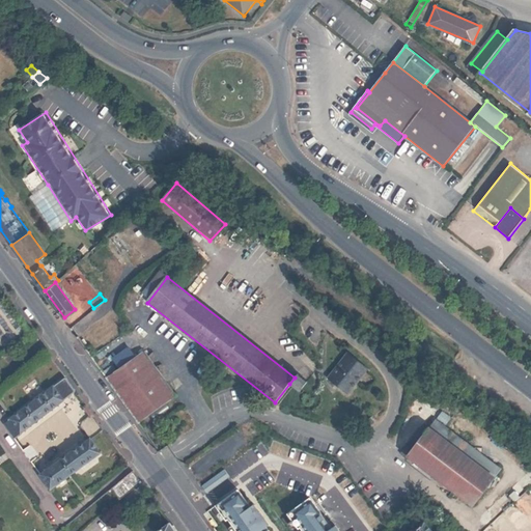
[(144,348),(106,376),(139,422),(145,418),(177,395),(144,348)]
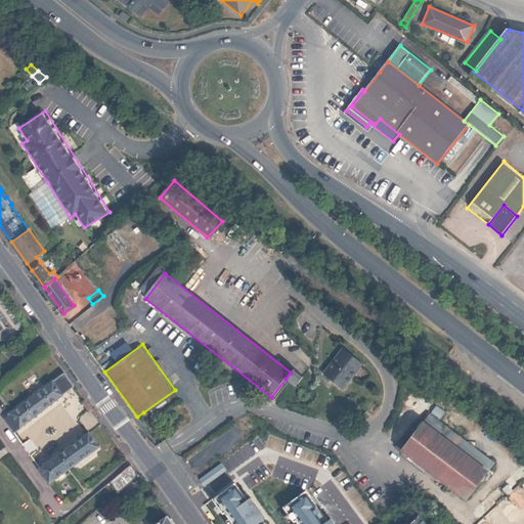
[(363,365),(345,348),(323,372),(343,389),(363,365)]
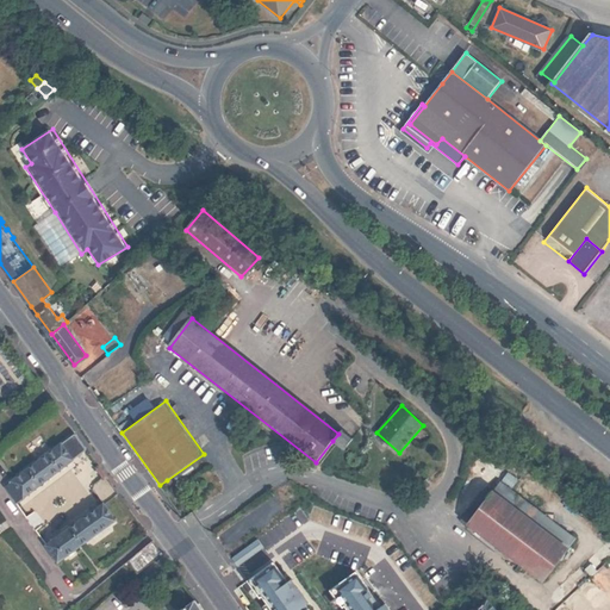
[(342,429),(338,434),(332,441),(343,450),(353,439),(342,429)]
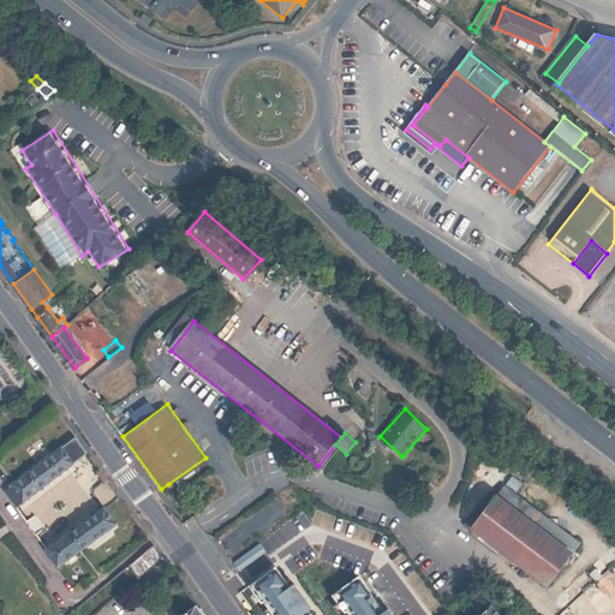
[(23,500),(87,453),(77,439),(76,436),(4,489),(16,507),(24,501),(23,500)]
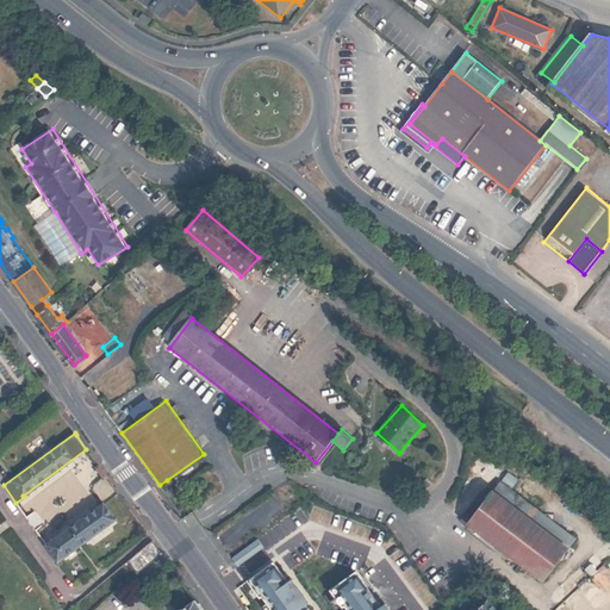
[(106,477),(99,466),(97,468),(104,479),(106,477)]
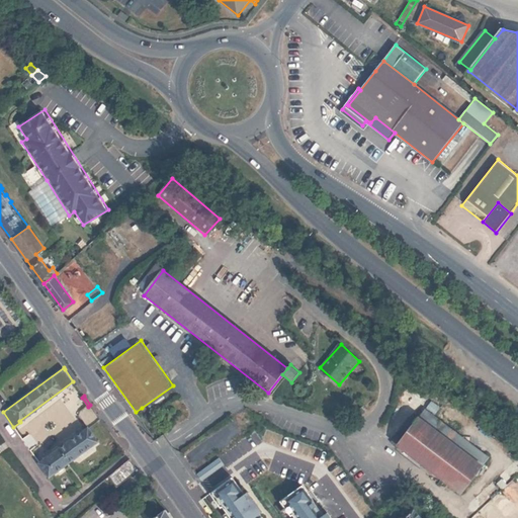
[(426,409),(419,418),(434,429),(441,420),(426,409)]
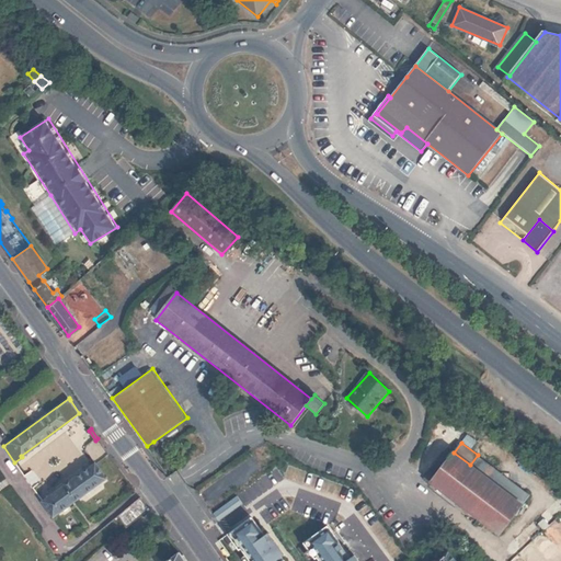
[(470,465),(454,453),(432,481),(500,533),(522,504),(500,488),(470,465)]
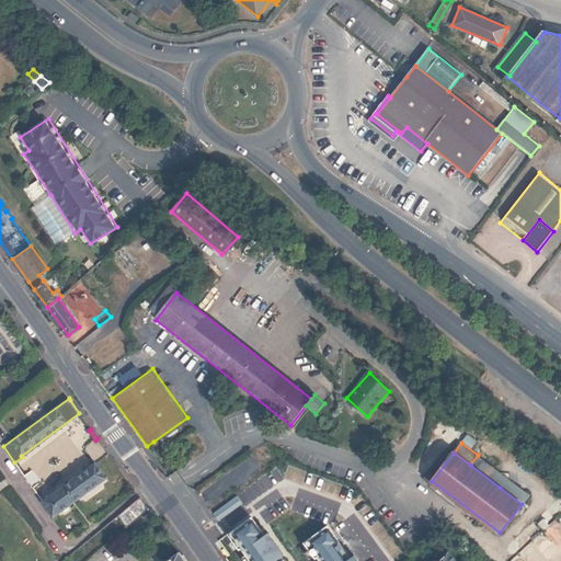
[(500,488),(507,477),(478,455),(470,465),(500,488)]
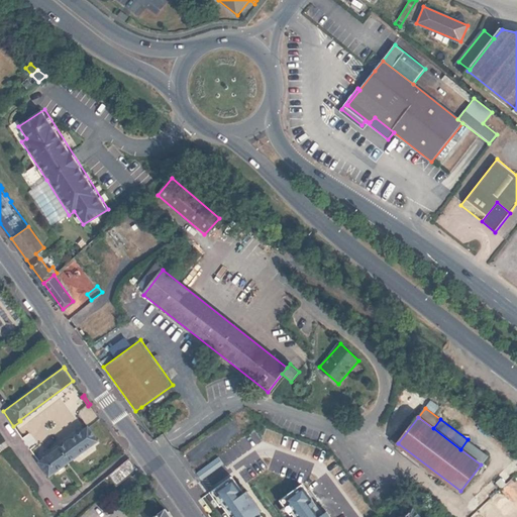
[(89,426),(88,427),(39,461),(48,476),(98,440),(89,426)]
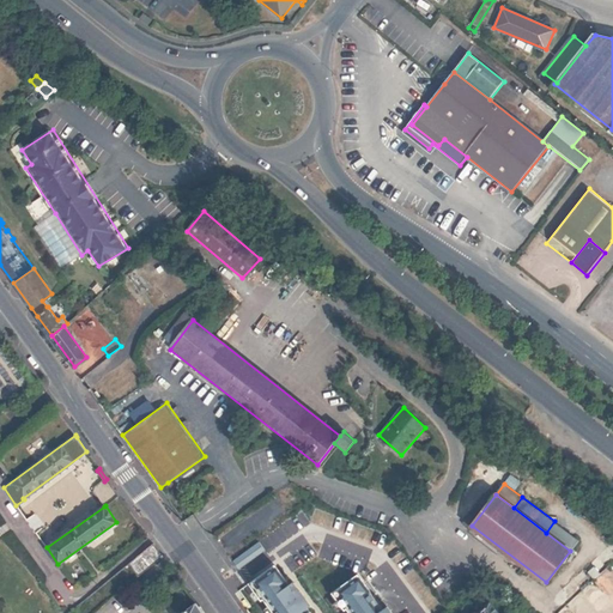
[(578,540),(554,521),(546,533),(570,551),(578,540)]
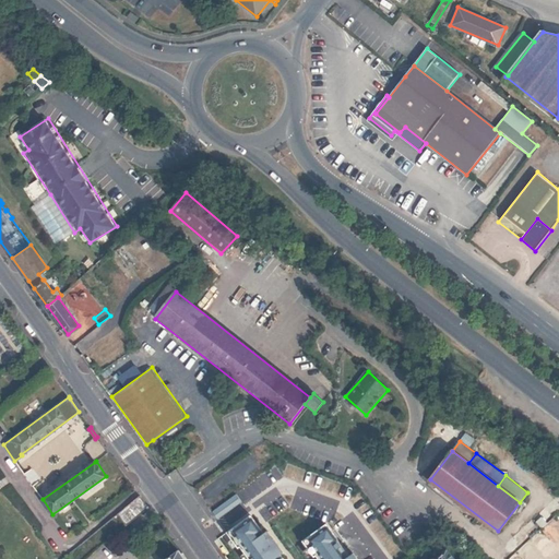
[(217,520),(241,502),(236,494),(212,511),(217,520)]
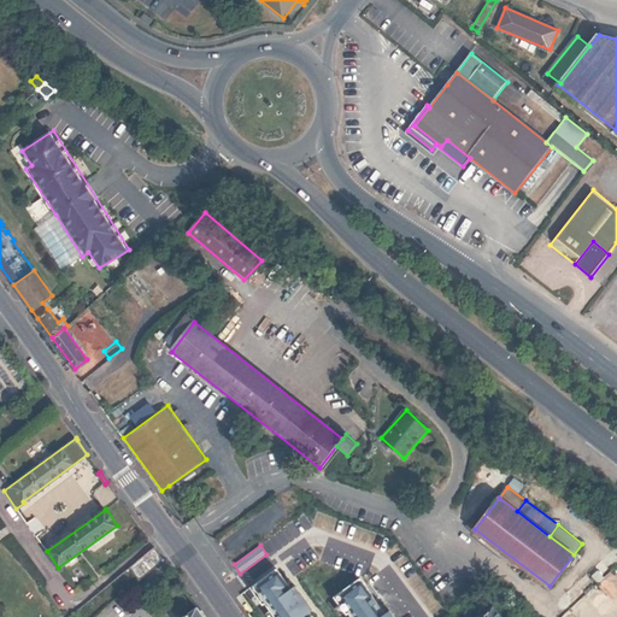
[(129,566),(140,580),(164,559),(154,546),(129,566)]
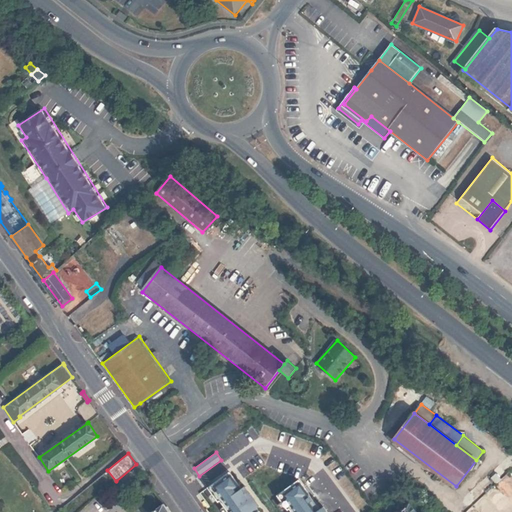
[(257,511),(256,511),(253,511),(236,489),(239,487),(229,472),(208,487),(218,502),(220,501),(227,511),(257,511)]
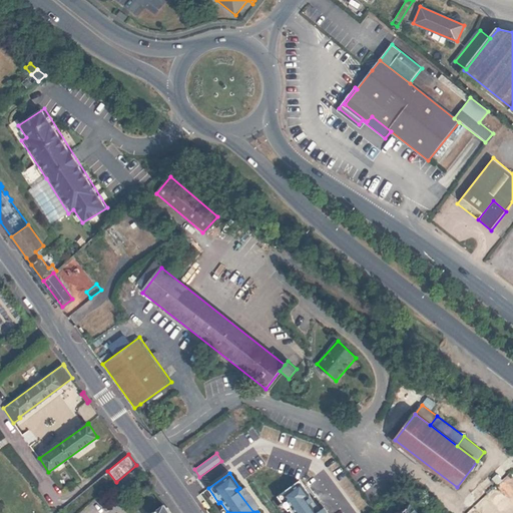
[(501,478),(497,474),(492,478),(496,483),(501,478)]
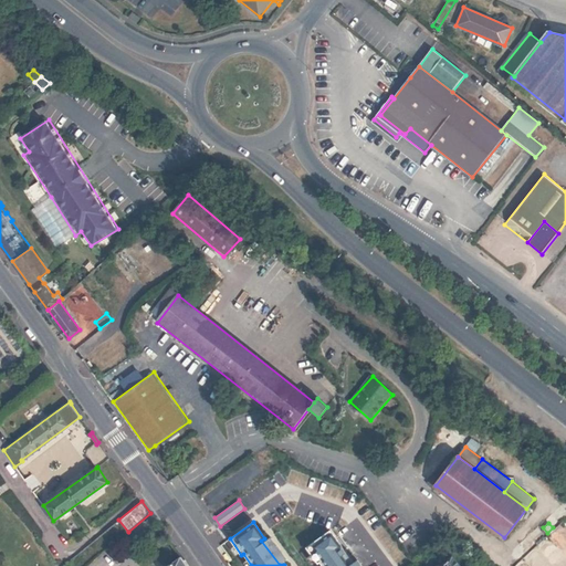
[(349,565),(338,549),(342,546),(331,531),(306,547),(318,564),(320,562),(322,565),(349,565)]
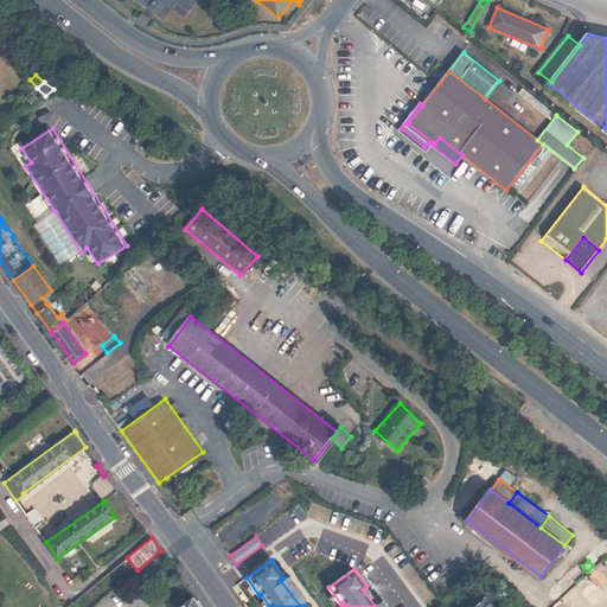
[(40,577),(50,590),(57,585),(48,573),(40,577)]
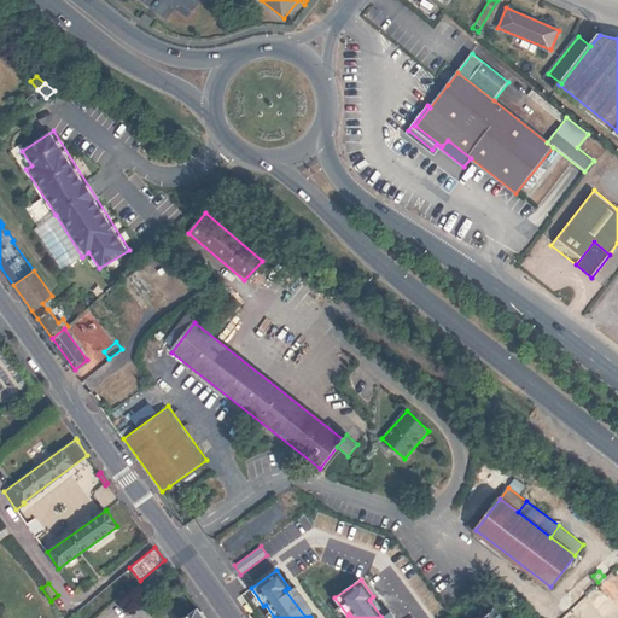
[(313,611),(296,587),(291,590),(289,588),(285,590),(305,617),(309,617),(310,617),(309,614),(313,611)]
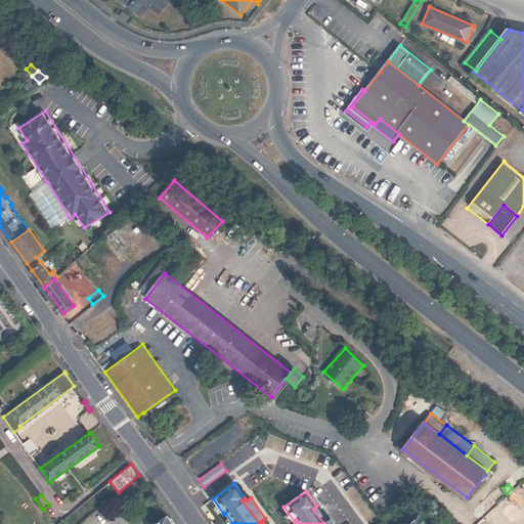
[(335,523),(331,518),(326,521),(316,506),(313,509),(323,523),(335,523)]
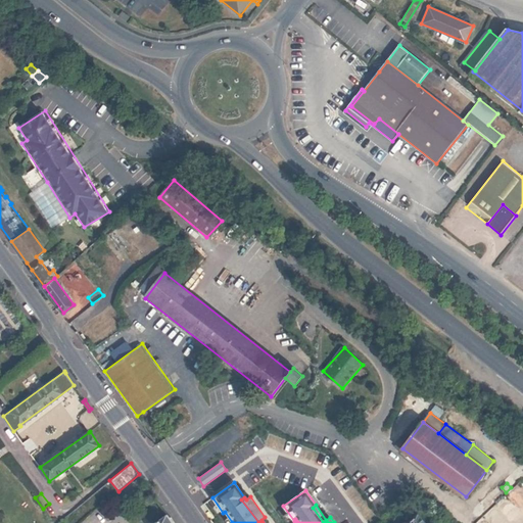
[(407,522),(426,522),(419,514),(407,522)]
